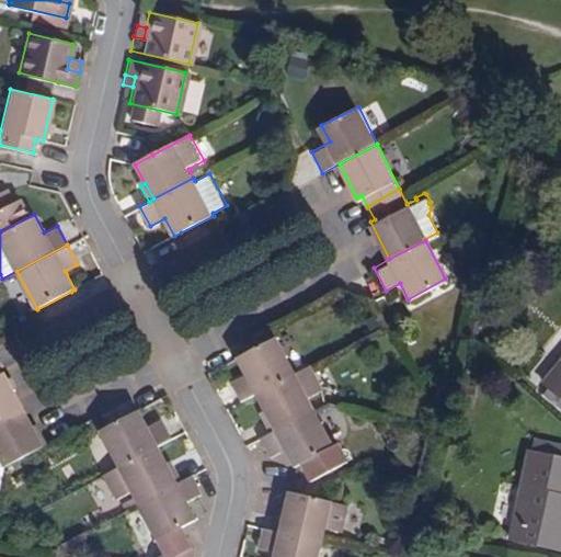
[(275,334),(239,352),(250,372),(232,382),(241,399),(259,390),(294,371),(275,334)]
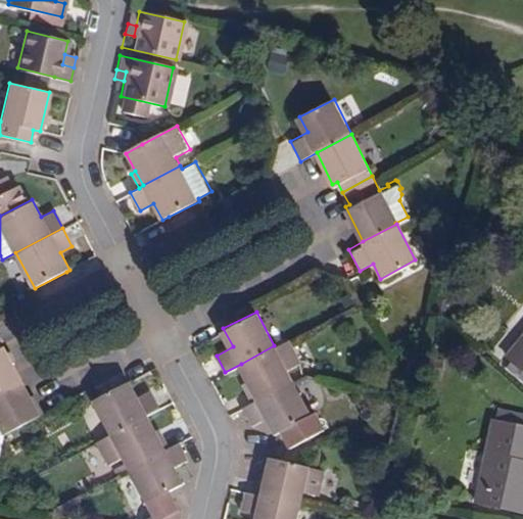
[(288,338),(274,345),(241,364),(250,381),(258,396),(292,379),(286,368),(300,361),(288,338)]
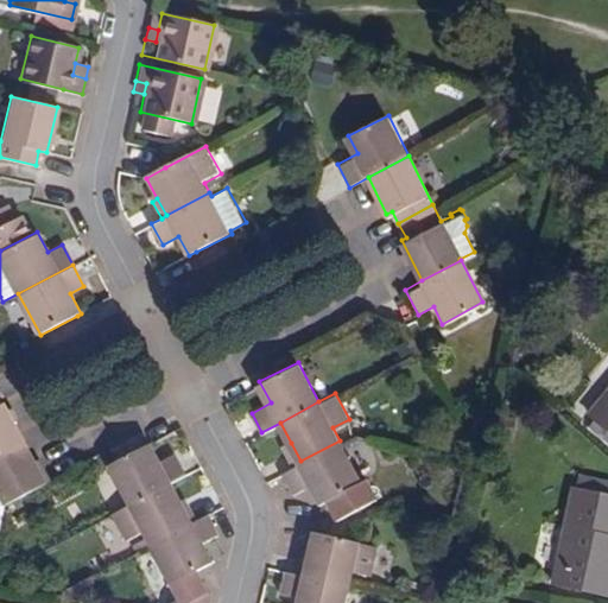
[(607,393),(593,412),(607,425),(607,393)]
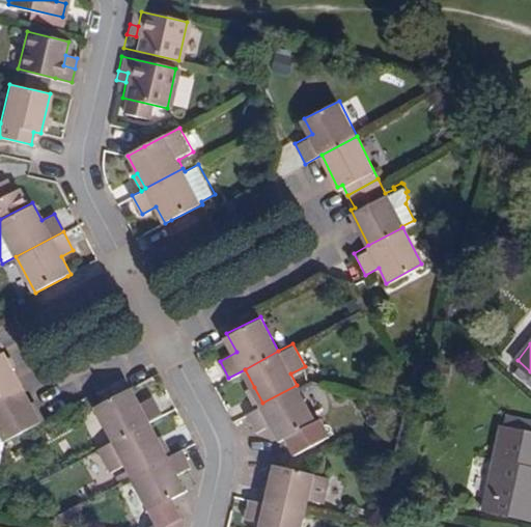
[(0,395),(22,385),(2,349),(0,350),(0,395)]
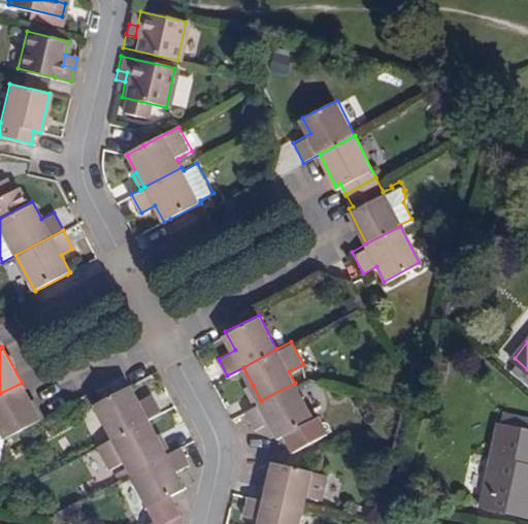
[(0,428),(2,433),(39,415),(22,383),(0,393),(0,428)]
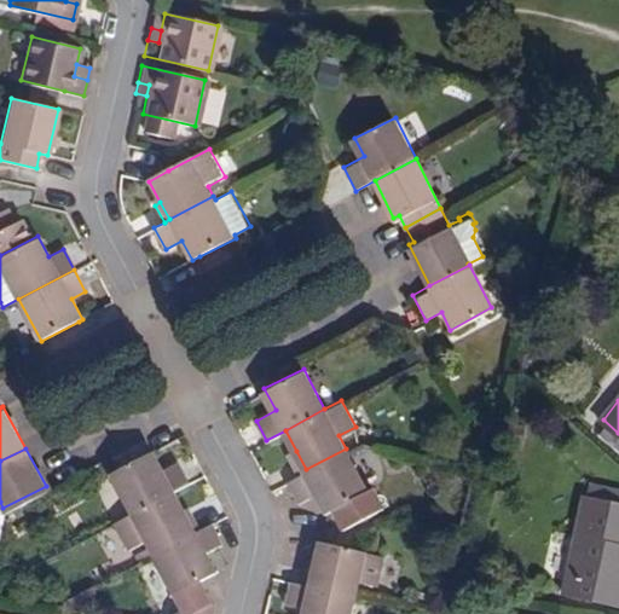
[(111,469),(132,513),(173,491),(190,482),(179,461),(162,469),(151,449),(111,469)]
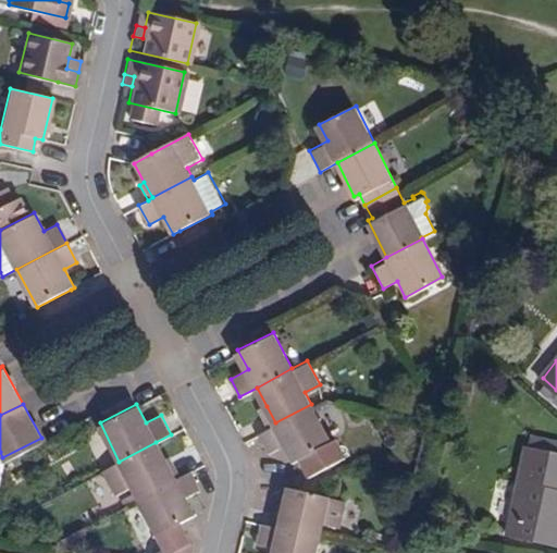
[(270,426),(257,433),(267,451),(284,442),(293,458),(299,455),(308,472),(338,457),(330,440),(311,404),(275,422),(270,426)]
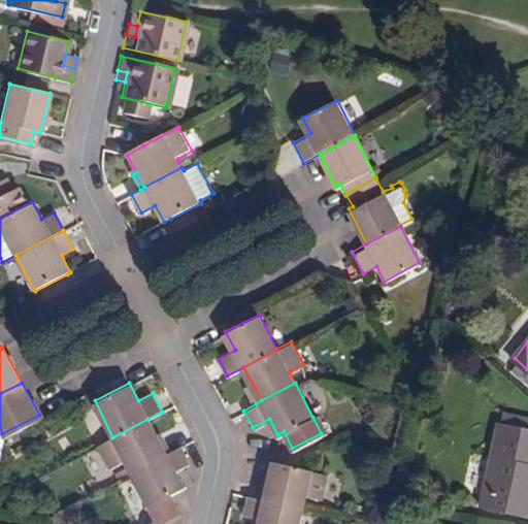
[(248,388),(256,403),(261,400),(253,385),(248,388)]
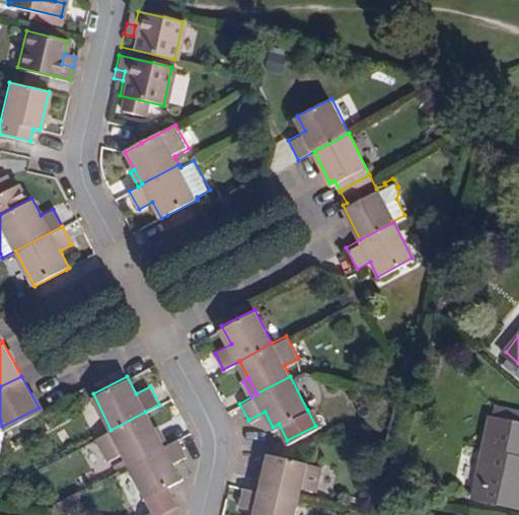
[(313,407),(307,410),(315,426),(321,423),(313,407)]
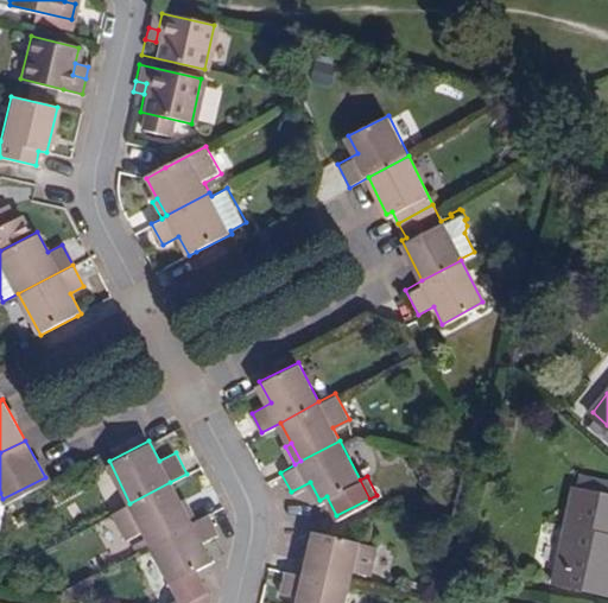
[(144,531),(150,541),(189,520),(179,501),(170,482),(130,503),(114,512),(128,539),(144,531)]
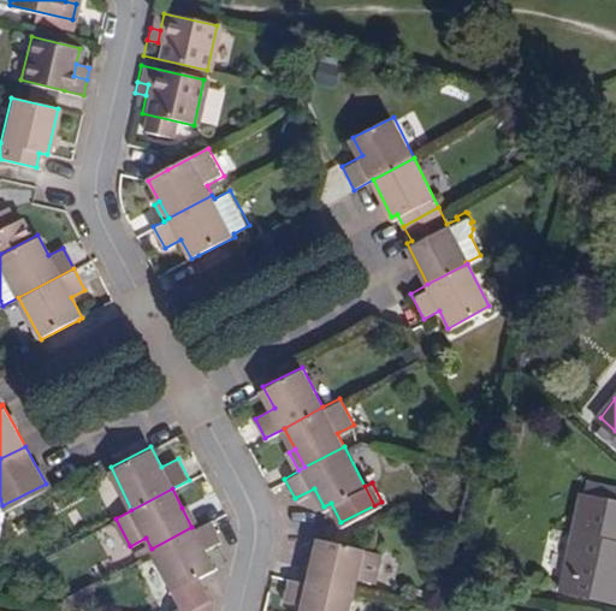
[(615,565),(615,500),(582,494),(563,589),(609,598),(615,565)]
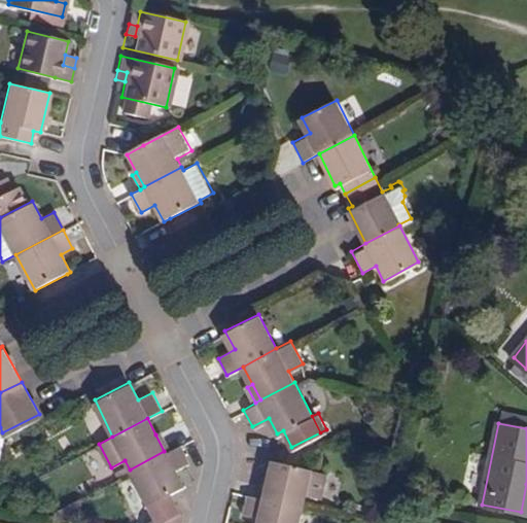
[(155,434),(164,451),(169,448),(161,432),(155,434)]
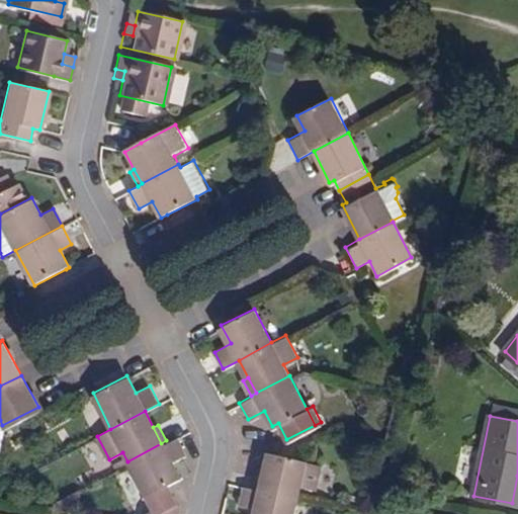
[(127,461),(143,490),(163,479),(166,477),(176,472),(170,461),(185,453),(176,435),(166,440),(161,443),(127,461)]
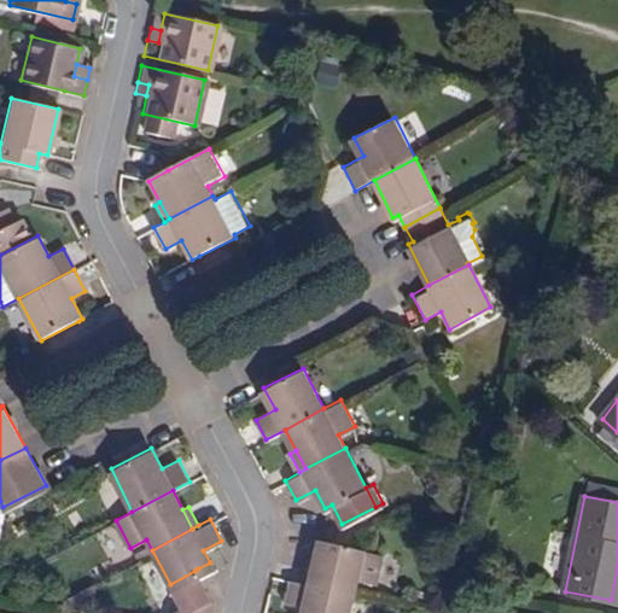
[(366,547),(318,536),(310,566),(307,582),(353,593),(356,576),(374,581),(382,550),(366,547)]
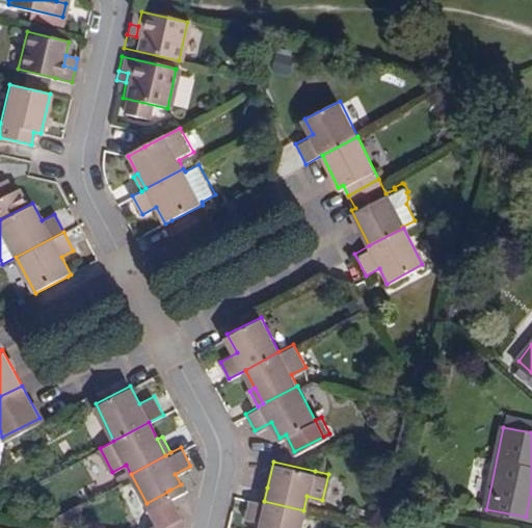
[(147,503),(156,520),(147,525),(145,527),(178,527),(181,510),(177,510),(167,492),(147,503)]
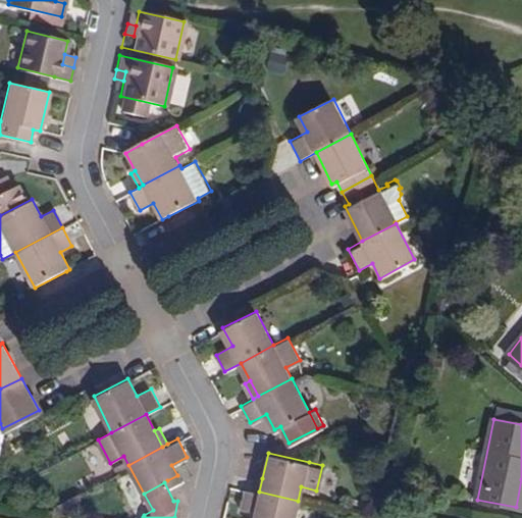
[(294,517),(298,501),(259,491),(245,487),(241,507),(255,510),(252,517),(294,517)]
